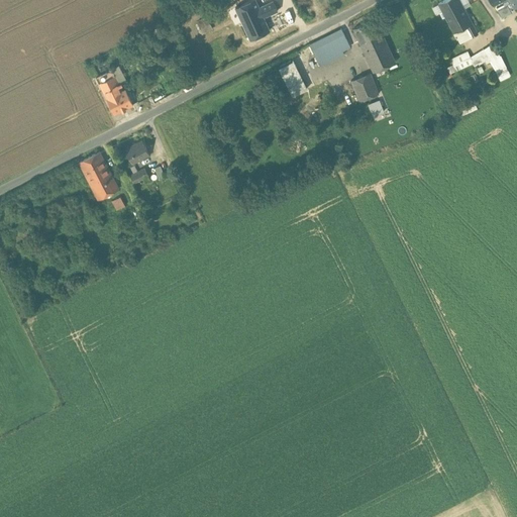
[(254,0),(251,0),(235,7),(243,23),(262,15),(263,17),(278,10),(274,1),(259,8),(254,0)]
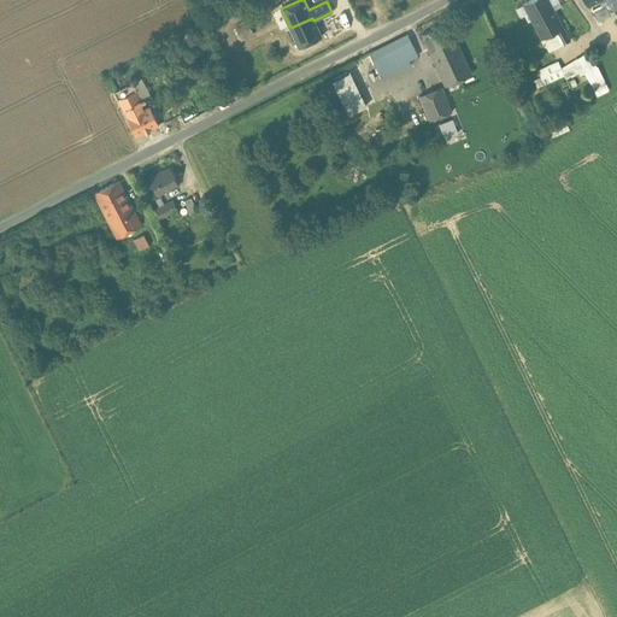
[(548,0),(530,0),(523,4),(528,13),(524,15),(528,22),(532,19),(541,39),(556,31),(563,27),(548,0)]
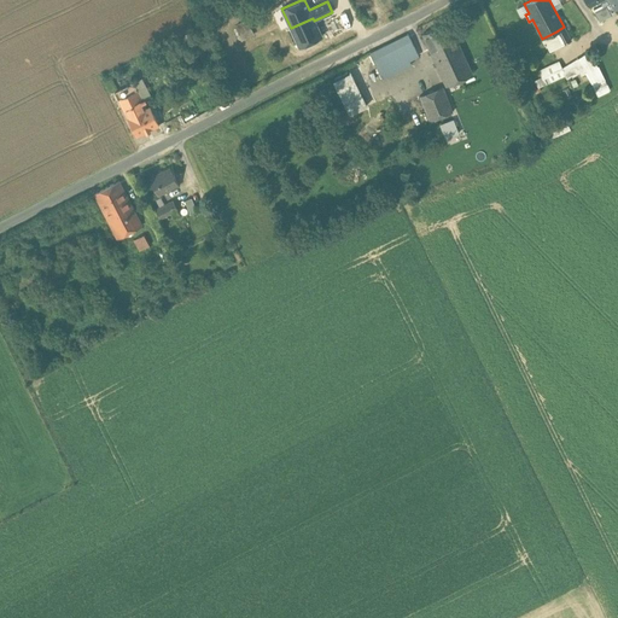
[(313,18),(291,28),(298,46),(321,36),(314,21),(313,18)]
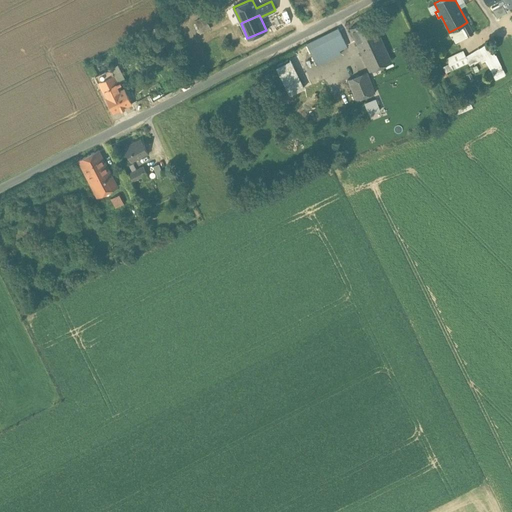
[(205,17),(196,22),(199,28),(208,23),(205,17)]
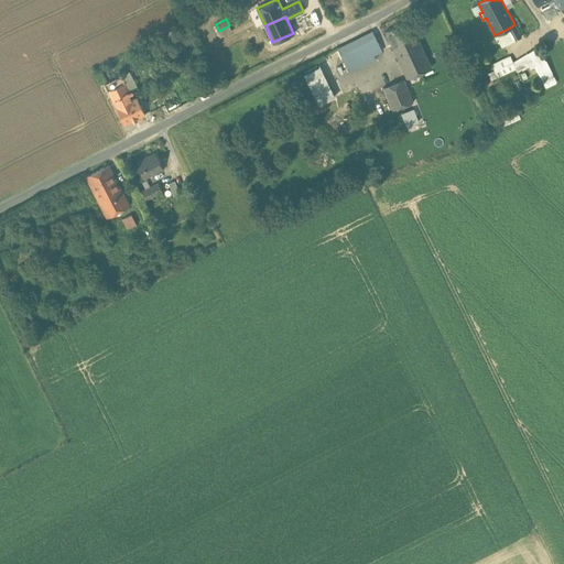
[(410,20),(386,31),(397,54),(421,43),(410,20)]
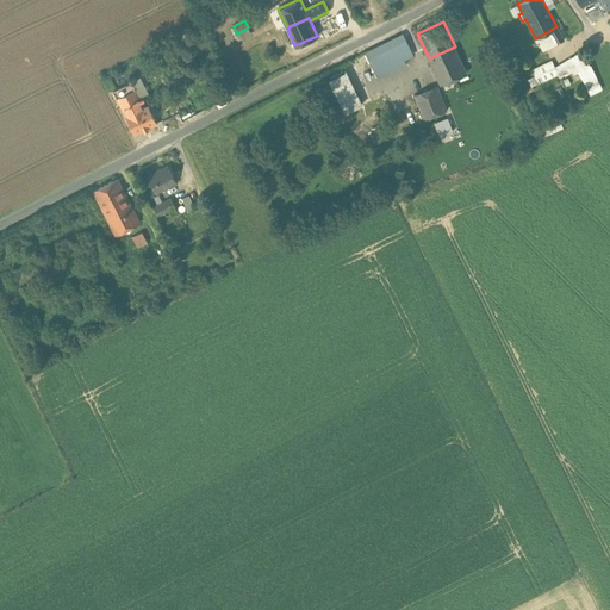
[(555,44),(549,31),(535,38),(542,51),(555,44)]
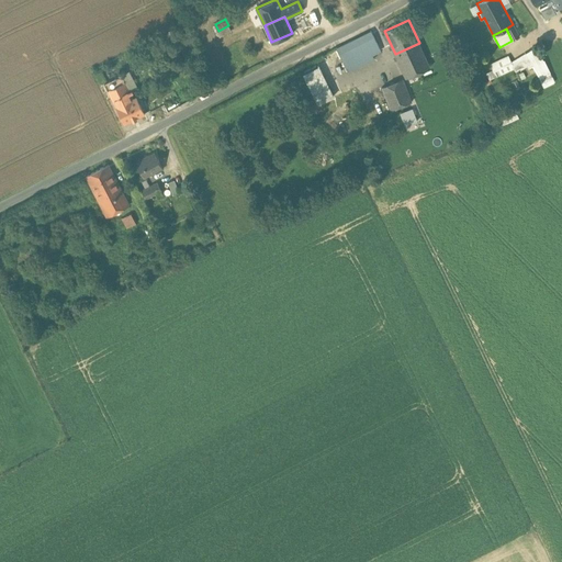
[(371,31),(336,48),(348,71),(368,62),(367,58),(381,51),(371,31)]
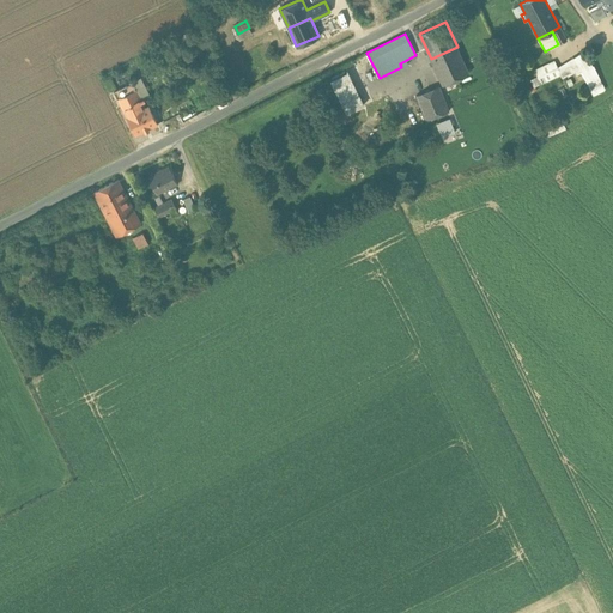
[(457,47),(431,59),(443,85),(469,73),(457,47)]
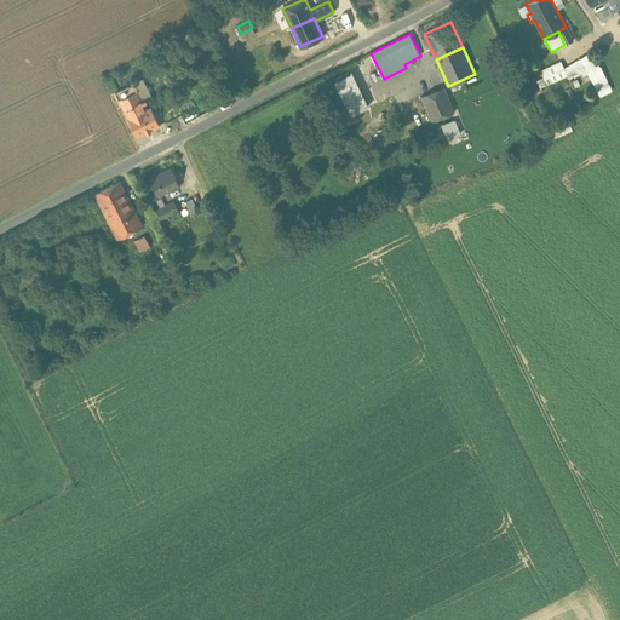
[(557,53),(539,62),(543,70),(546,69),(561,62),(557,53)]
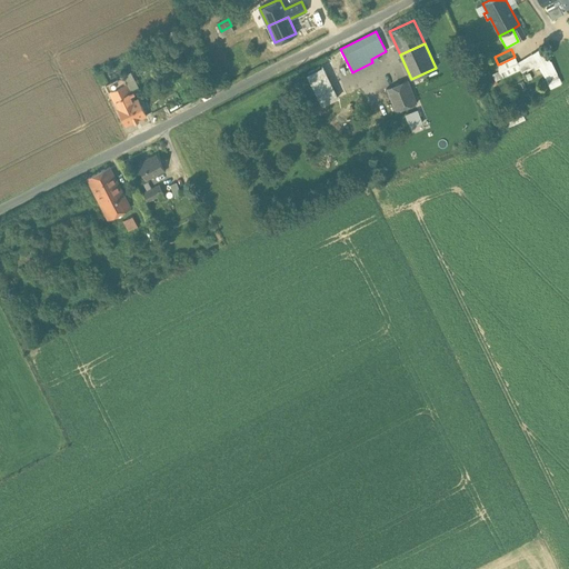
[(515,57),(501,63),(507,75),(520,69),(515,57)]
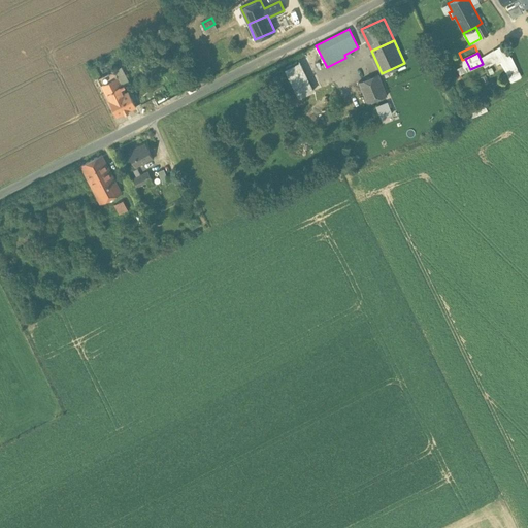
[(312,90),(299,61),(284,68),(297,97),(312,90)]
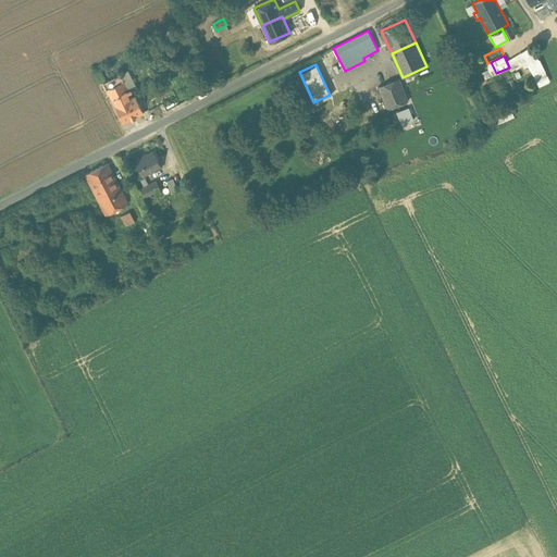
[(102,70),(96,73),(101,84),(107,81),(102,70)]
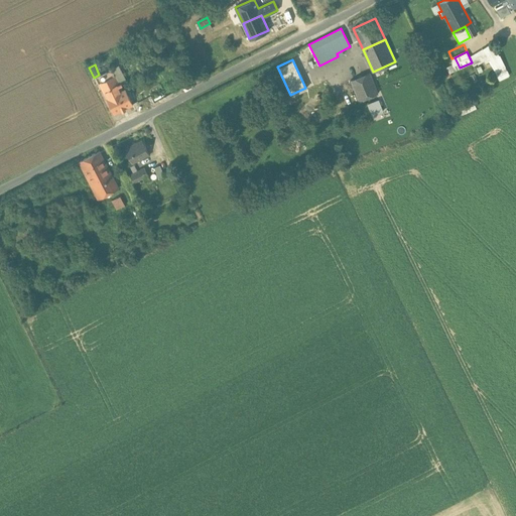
[(122,90),(112,69),(102,73),(106,79),(99,83),(114,112),(133,103),(125,88),(122,90)]
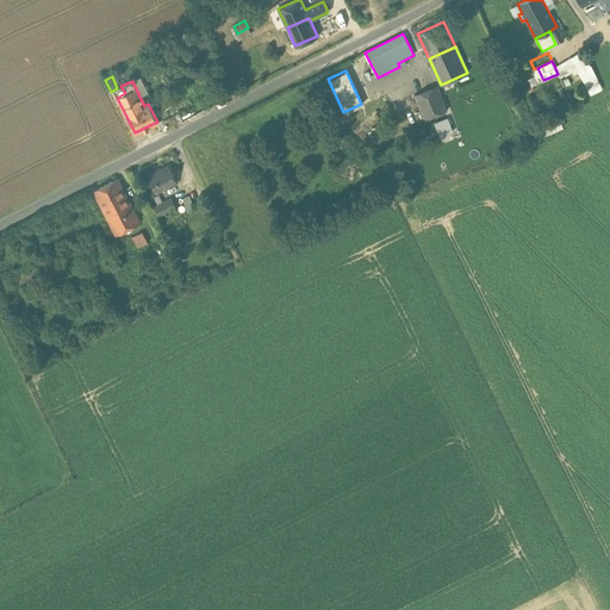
[(437,85),(414,93),(423,118),(446,110),(437,85)]
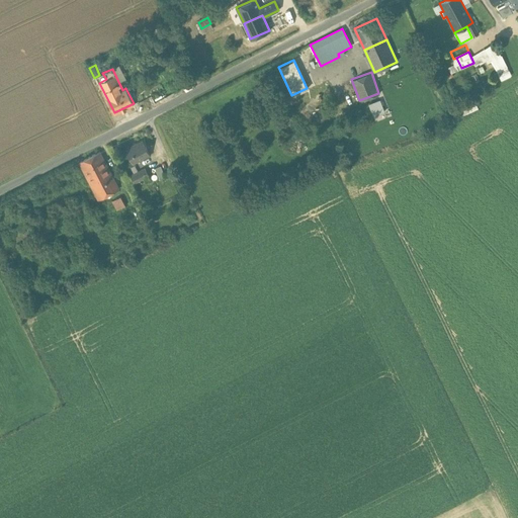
[(369,103),(373,115),(384,111),(380,99),(369,103)]
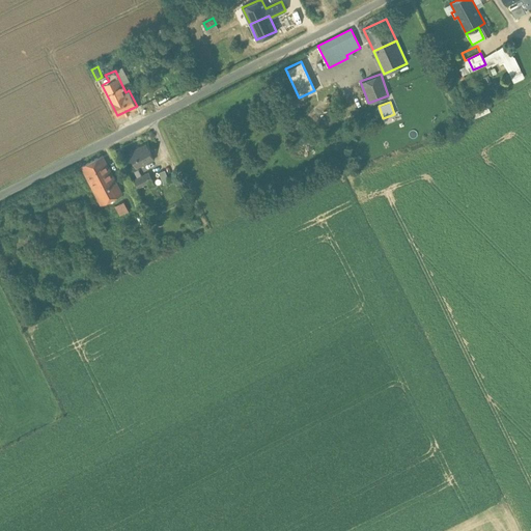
[(146,144),(129,152),(136,167),(154,159),(146,144)]
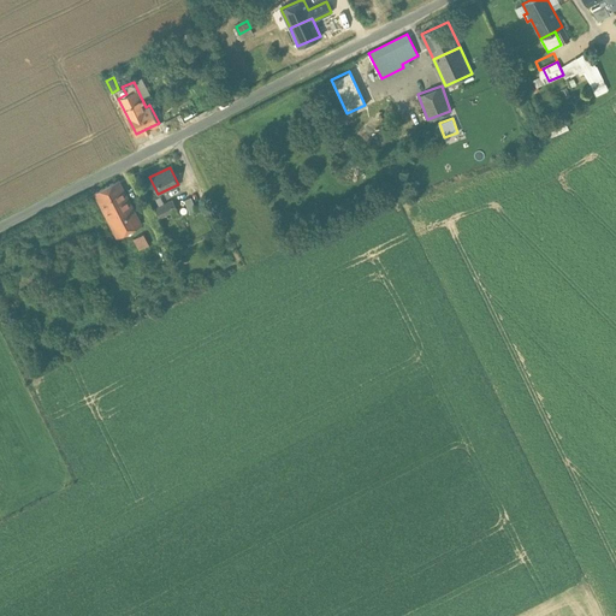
[(118,179),(94,193),(106,217),(113,213),(110,207),(128,197),(118,179)]
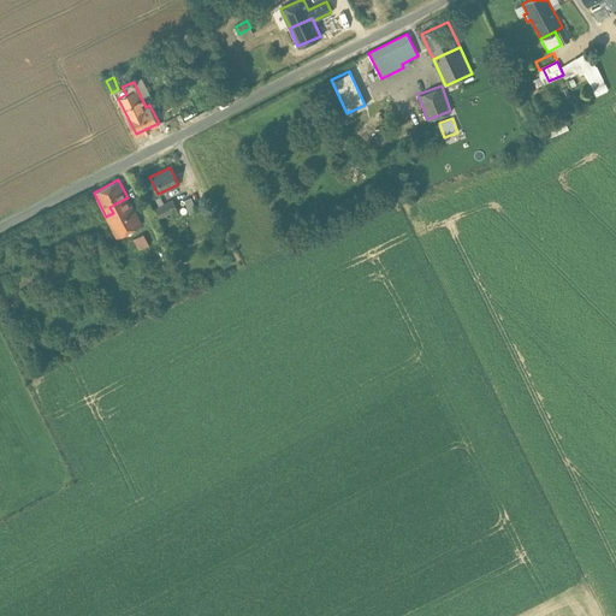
[(142,224),(128,197),(110,207),(113,213),(106,217),(117,237),(142,224)]
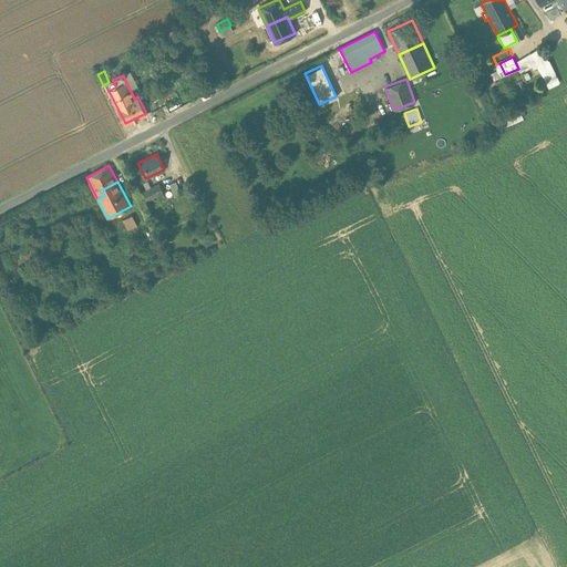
[(181,193),(176,182),(169,184),(174,195),(181,193)]
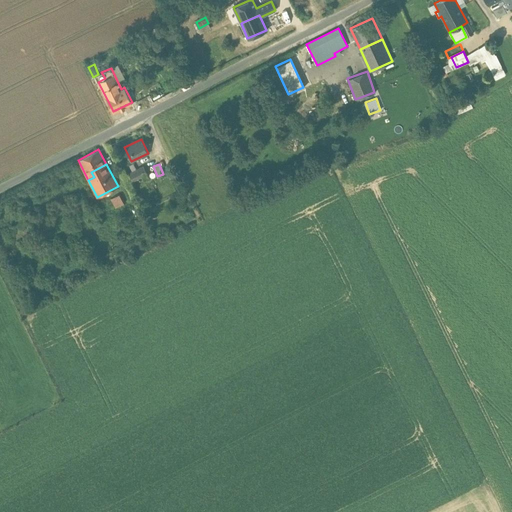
[(143,166),(129,173),(133,181),(147,173),(143,166)]
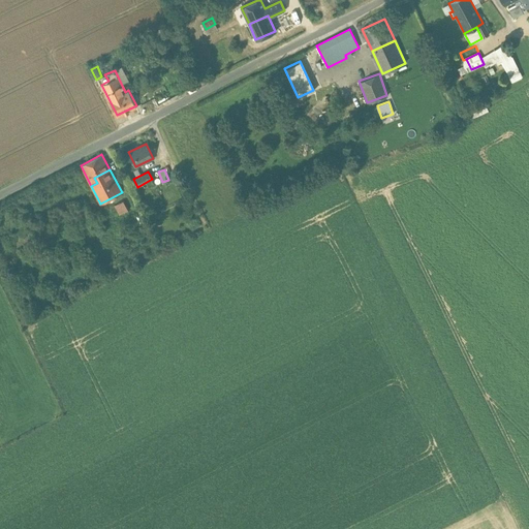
[(120,214),(128,210),(124,199),(115,205),(120,214)]
